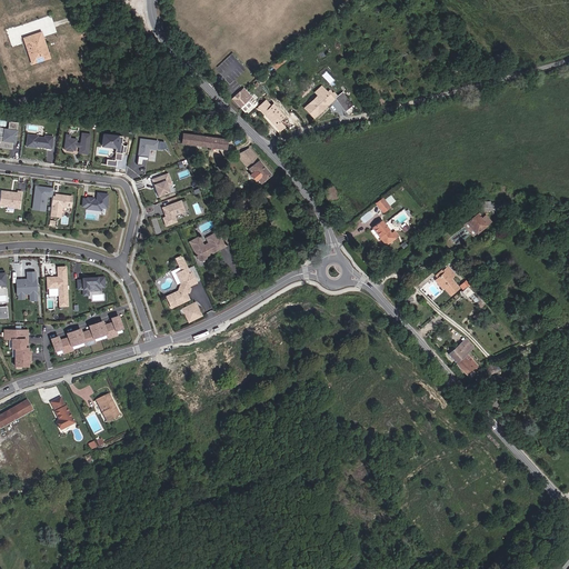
[(32,63),(50,58),(41,32),(27,37),(28,41),(25,42),(32,63)]
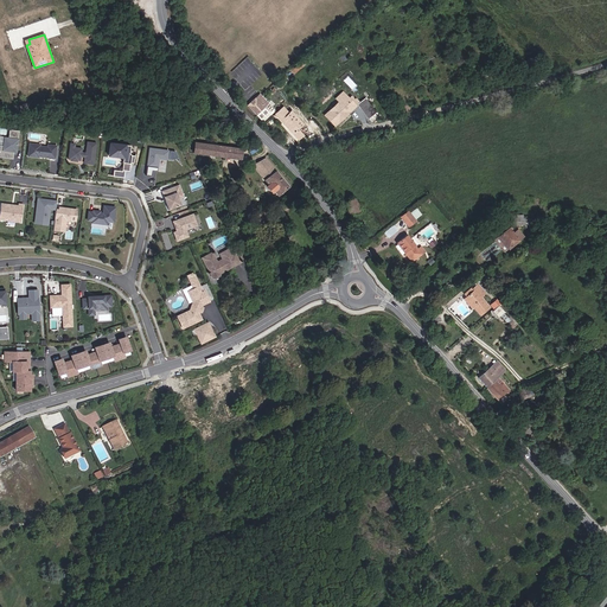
[(260,94),(248,106),(256,115),(268,103),(260,94)]
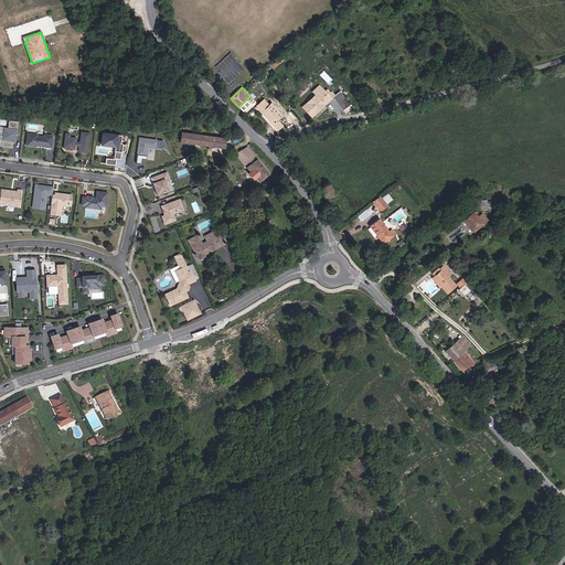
[(7,97),(10,96),(12,102),(17,99),(13,93),(11,94),(10,88),(4,89),(7,97)]
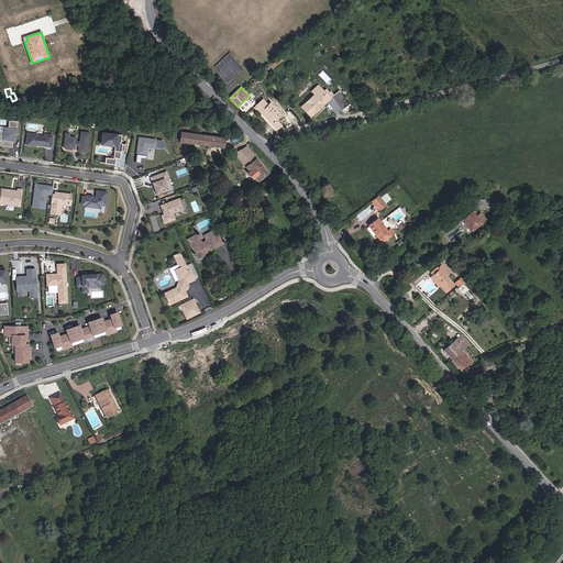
[(313,113),(330,98),(329,97),(331,96),(326,89),(321,95),(315,88),(311,91),(315,95),(305,103),(313,113)]
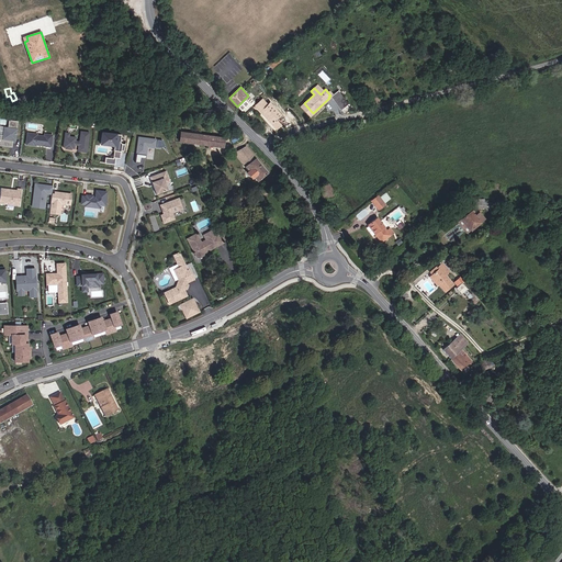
[(348,104),(338,91),(332,97),(341,110),(348,104)]
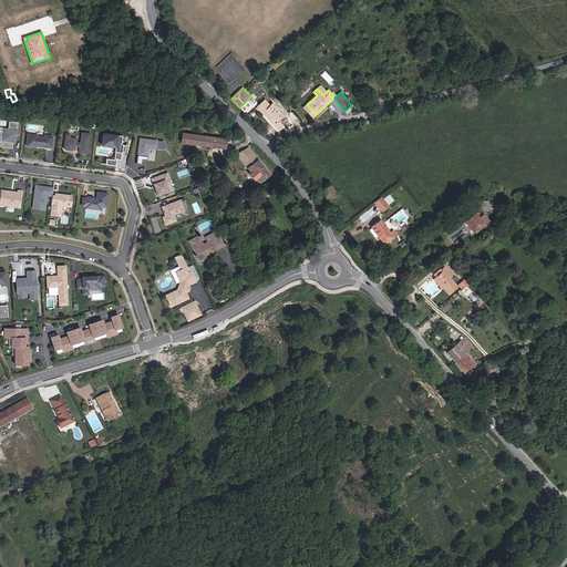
[(250,96),(239,107),(245,113),(257,103),(250,96)]
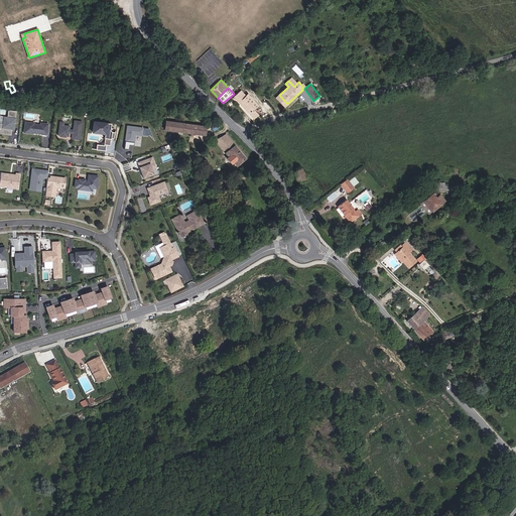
[(249,93),(245,88),(241,91),(246,96),(247,94),(249,93)]
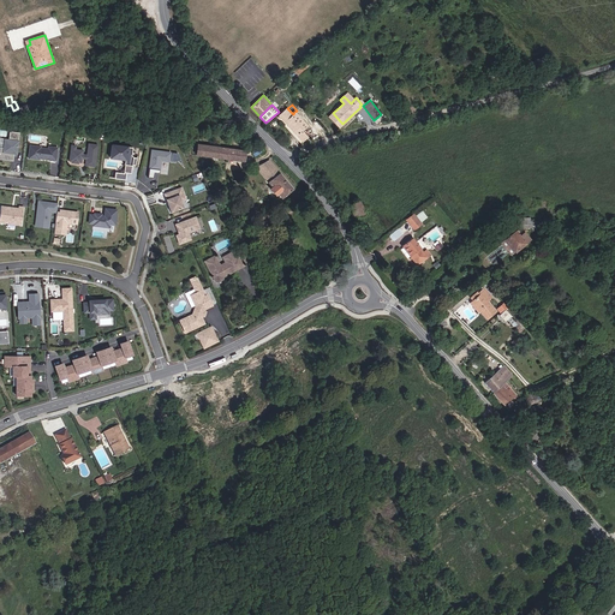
[(308,126),(294,112),(293,114),(287,108),(284,111),(302,131),(308,126)]
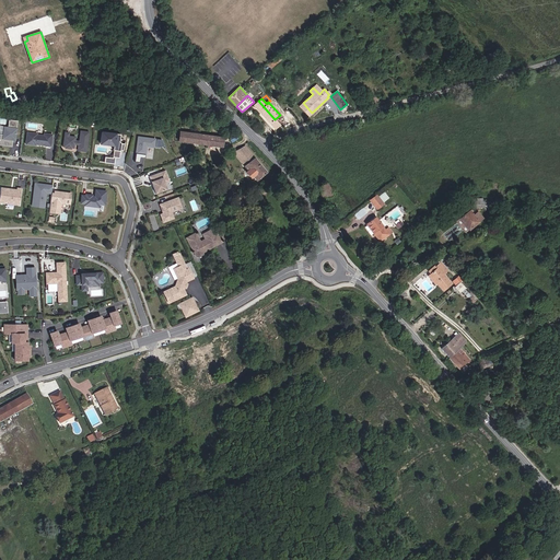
[(275,119),(258,101),(254,105),(256,107),(276,129),(280,125),(275,119)]
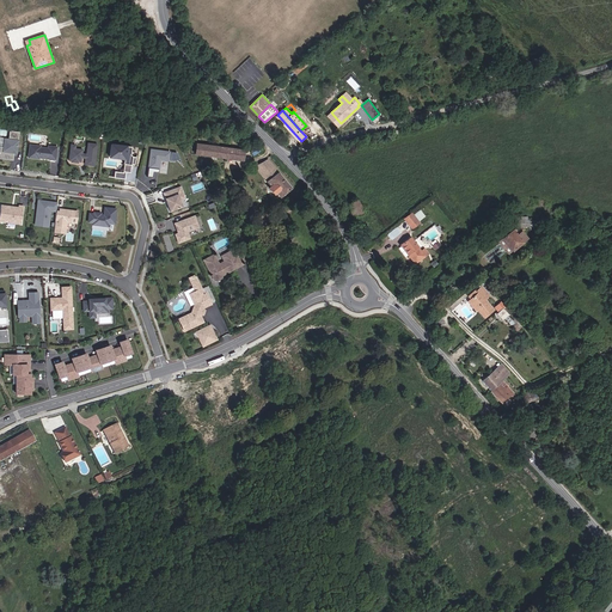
[(16,155),(19,133),(10,132),(8,140),(4,139),(2,148),(0,147),(0,159),(13,161),(13,155),(16,155)]
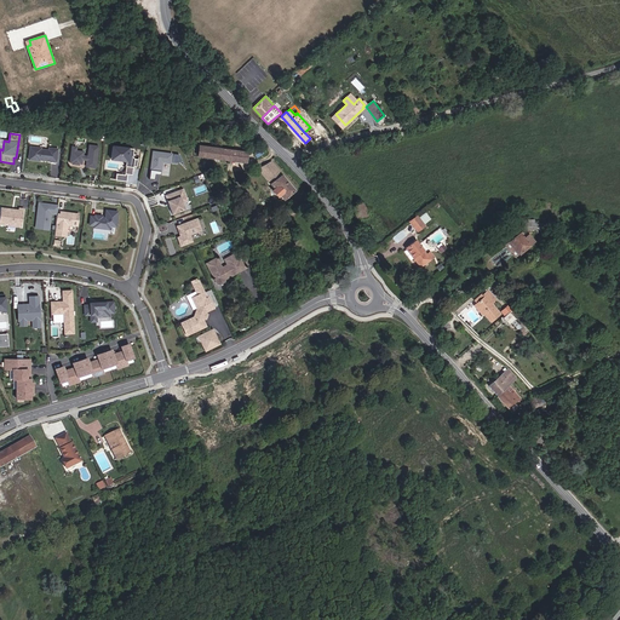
[(96,168),(98,147),(92,145),(91,149),(89,149),(87,156),(82,156),(84,151),(75,151),(75,154),(70,154),(69,162),(72,164),(72,165),(79,165),(79,164),(81,165),(82,160),(86,161),(86,167),(96,168)]
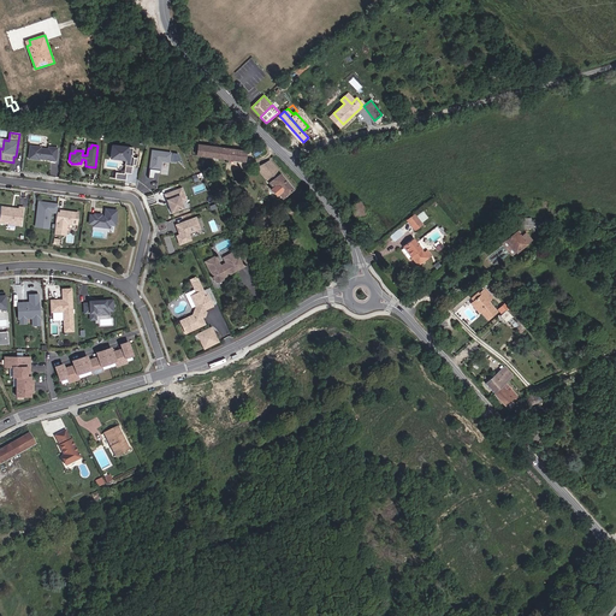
[(246,150),(200,144),(199,155),(244,161),(246,150)]
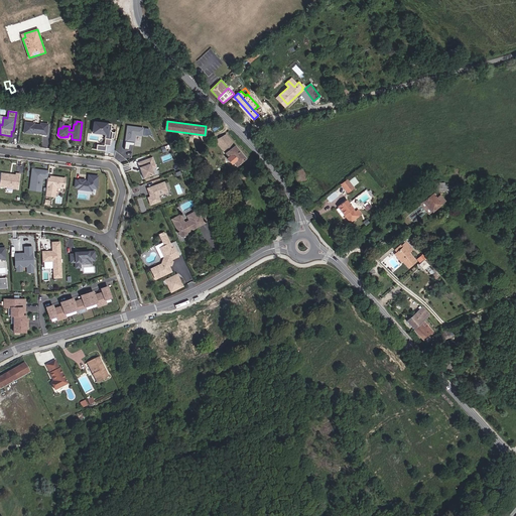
[(46,135),(48,124),(40,123),(40,125),(34,125),(34,124),(25,122),(23,133),(32,134),(32,133),(37,134),(37,133),(39,133),(38,134),(46,135)]
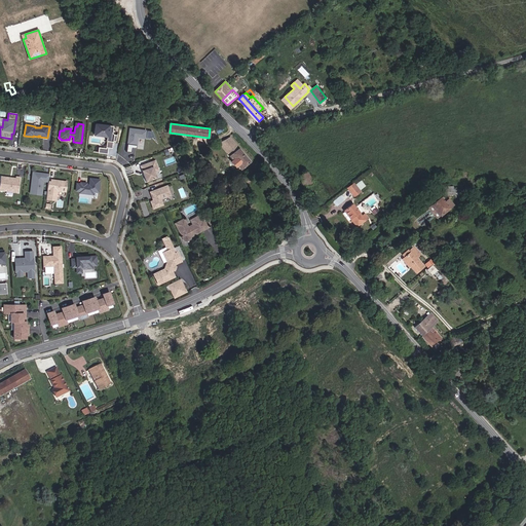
[(112,134),(113,127),(96,124),(94,135),(101,136),(101,134),(107,135),(106,142),(106,149),(99,148),(98,153),(107,155),(108,149),(112,149),(112,142),(115,142),(116,136),(113,136),(112,134)]
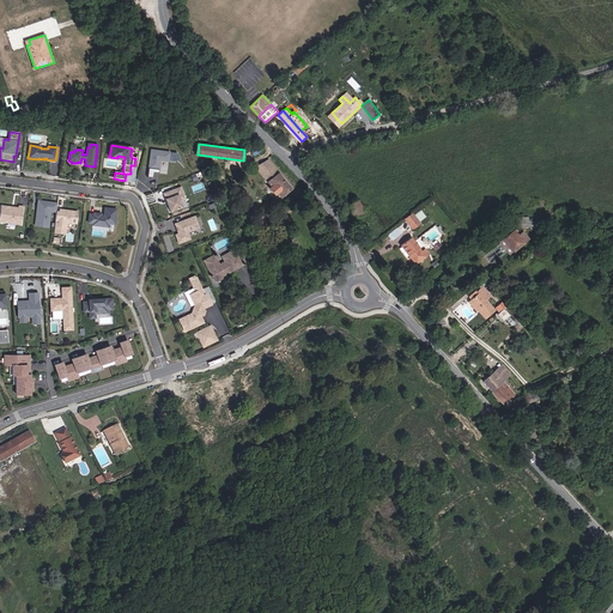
[(169,161),(170,151),(151,149),(147,176),(153,177),(155,171),(159,173),(161,159),(169,161)]
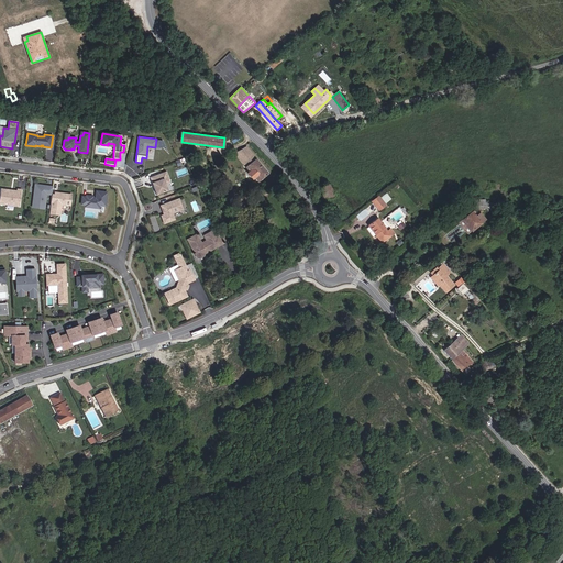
[(245,146),(234,153),(246,166),(245,167),(249,172),(247,173),(253,178),(254,177),(257,181),(267,173),(245,146)]
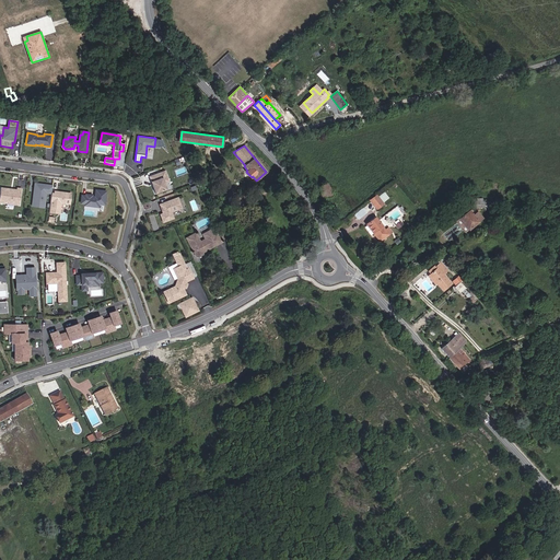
[(162,181),(166,178),(164,172),(148,178),(154,195),(166,190),(163,185),(162,181)]
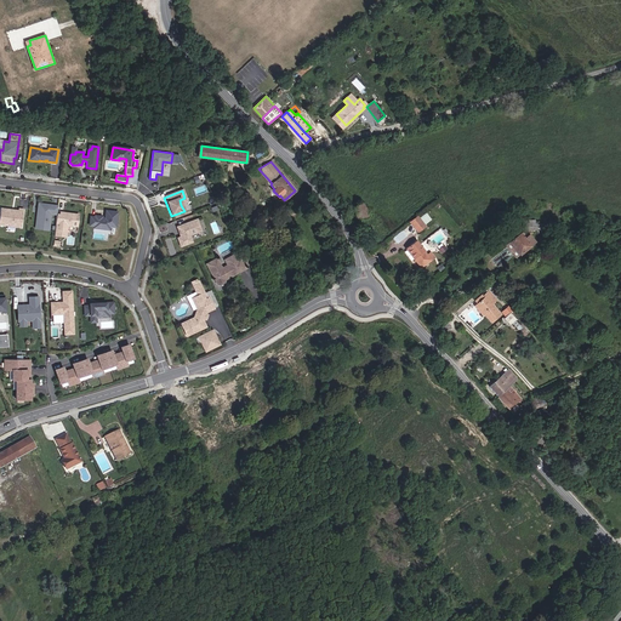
[(370,215),(362,204),(353,210),(360,221),(370,215)]
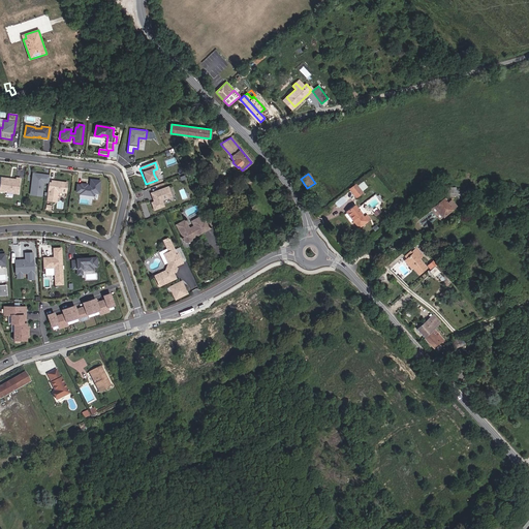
[(41,197),(42,183),(49,184),(49,177),(33,175),(32,180),(33,180),(33,183),(32,183),(30,192),(37,192),(36,196),(41,197)]
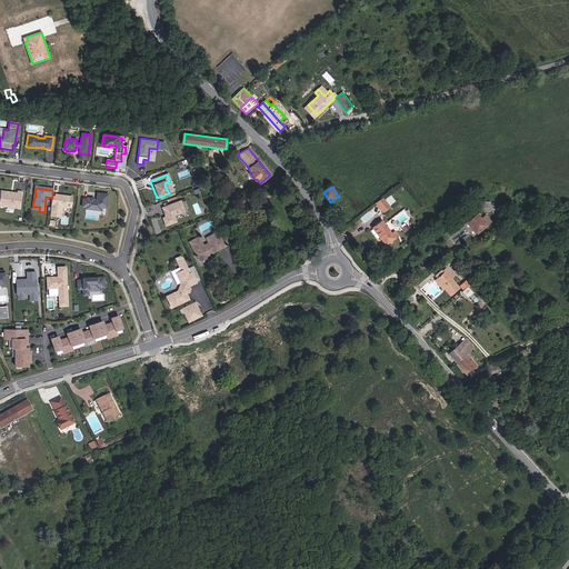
[(0,207),(19,210),(21,193),(17,192),(17,195),(13,193),(12,195),(10,195),(10,193),(0,192),(0,193),(0,207)]
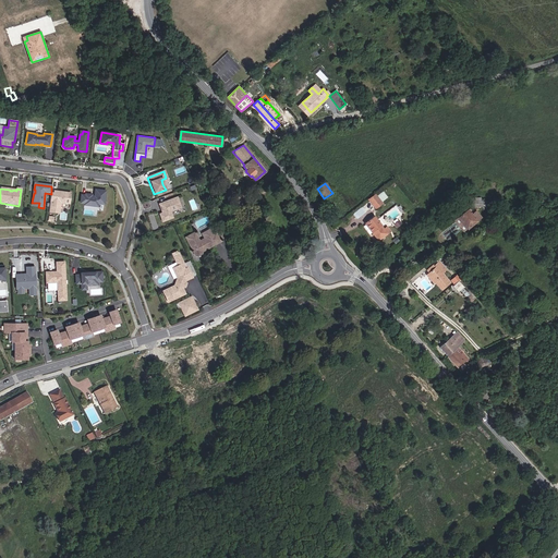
[(104,205),(106,192),(95,191),(94,198),(91,197),(92,196),(85,195),(85,196),(81,196),(80,204),(84,204),(84,206),(97,207),(98,205),(104,205)]
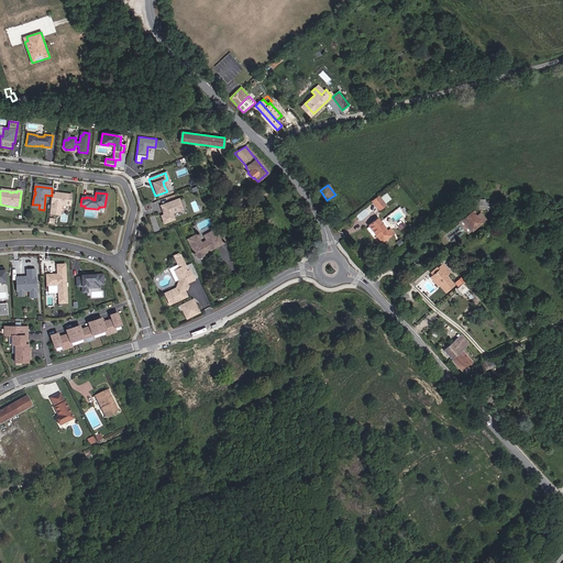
[(387,192),(382,196),(385,202),(392,199),(387,192)]
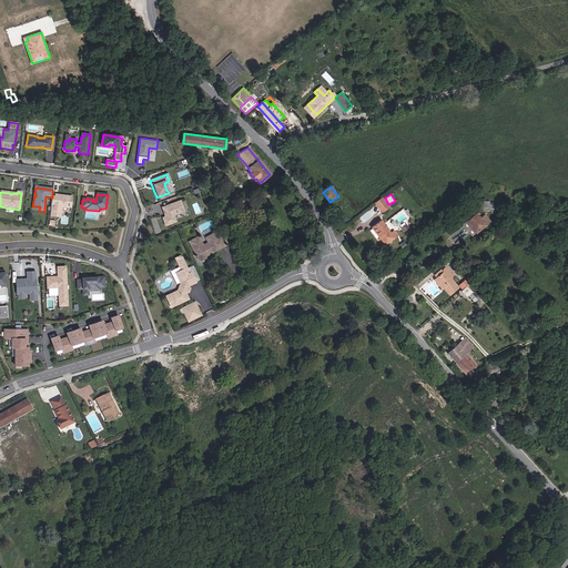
[(70,209),(71,198),(54,195),(54,200),(51,200),(49,216),(60,217),(61,208),(70,209)]
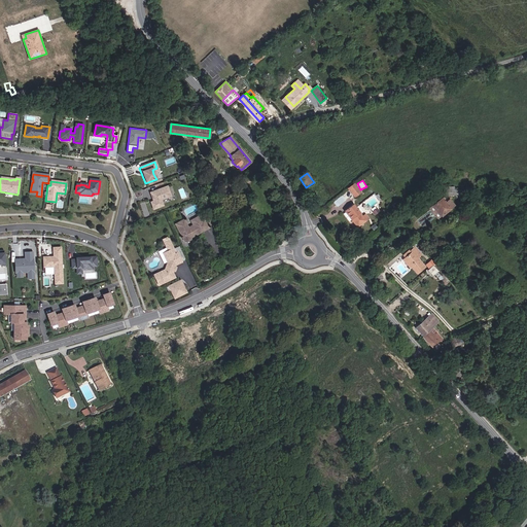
[(360,191),(354,183),(348,188),(354,197),(360,191)]
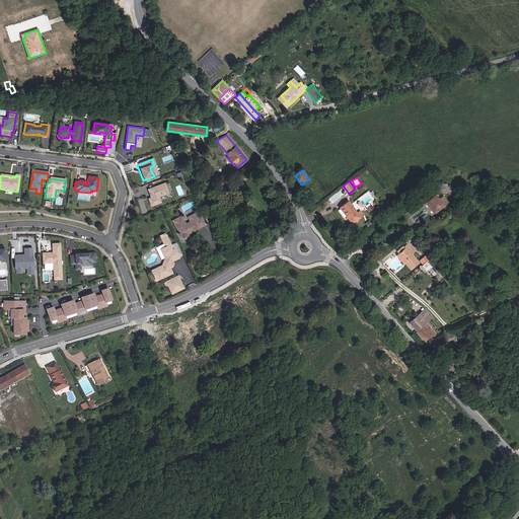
[(158,198),(168,195),(164,184),(147,191),(149,195),(150,194),(152,199),(148,200),(150,207),(160,204),(158,198)]
